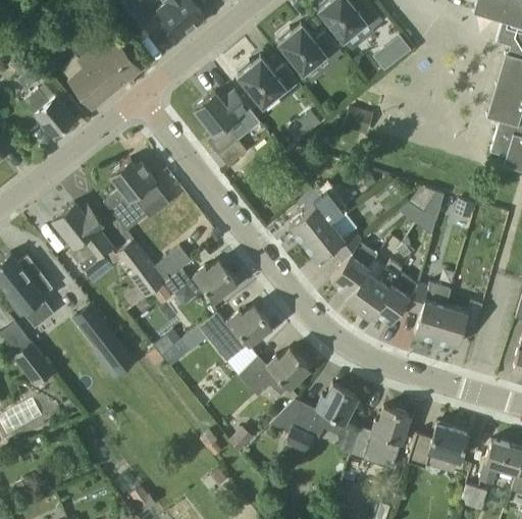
[(135,0),(119,0),(113,6),(139,37),(155,24),(135,0)]
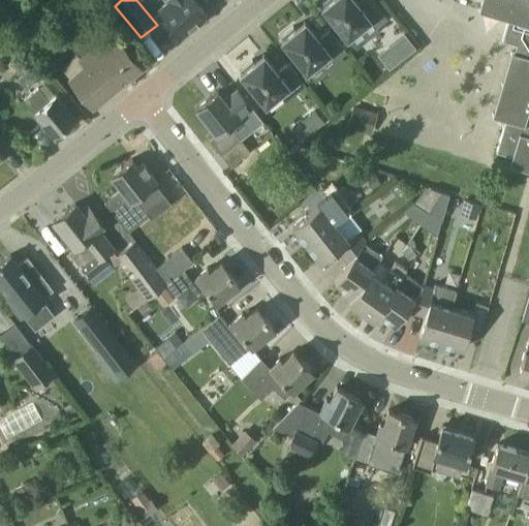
[(159,10),(181,37),(207,17),(192,0),(166,0),(168,2),(159,10)]
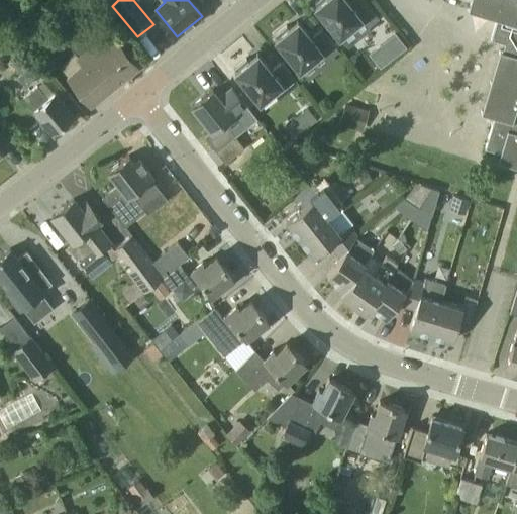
[(360,0),(351,8),(344,0),(320,0),(315,5),(317,7),(314,9),(339,40),(340,39),(348,49),(371,32),(368,29),(378,20),(362,0),(360,0)]
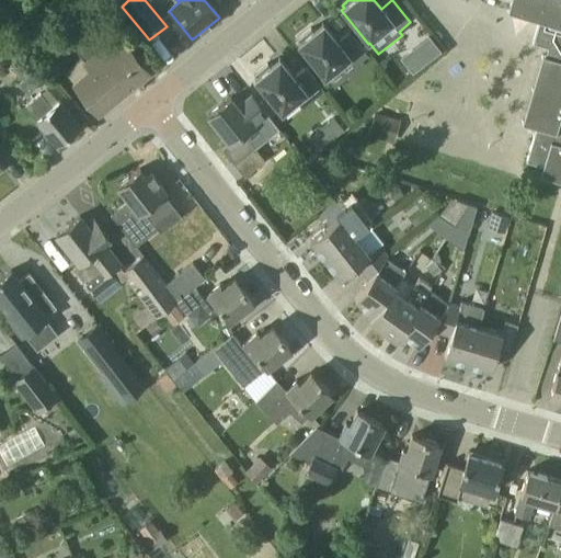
[(560,0),(510,0),(506,13),(538,22),(531,45),(552,52),(550,60),(541,58),(522,125),(536,129),(534,139),(526,163),(538,168),(544,169),(541,179),(560,184),(560,0)]
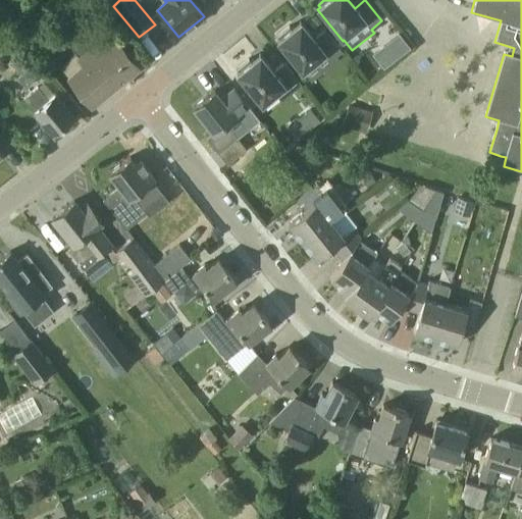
[(330,62),(342,53),(324,33),(314,41),(300,23),(299,24),(301,27),(295,32),(294,29),(291,32),(289,29),(277,38),(279,41),(277,43),(302,73),(324,56),(330,62)]
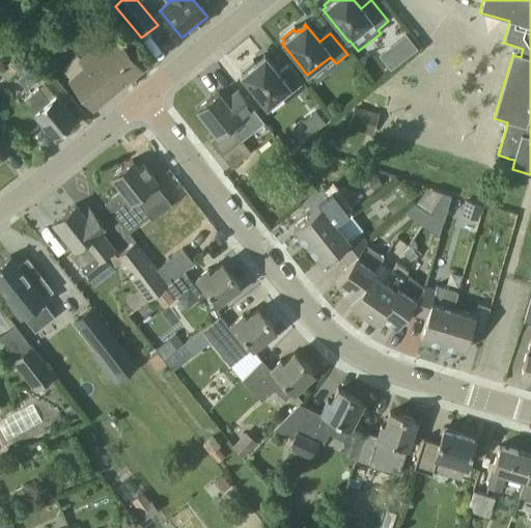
[(141,70),(129,54),(115,36),(95,52),(92,49),(80,58),(78,55),(61,68),(70,78),(68,79),(92,109),(141,70)]
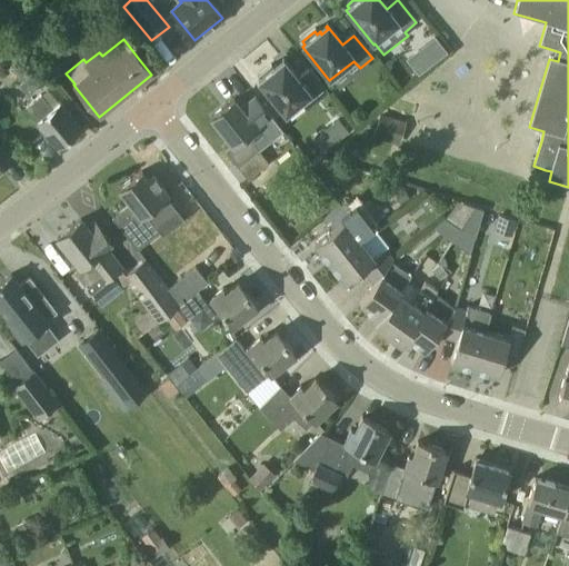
[(425,46),(437,61),(447,53),(435,39),(425,46)]
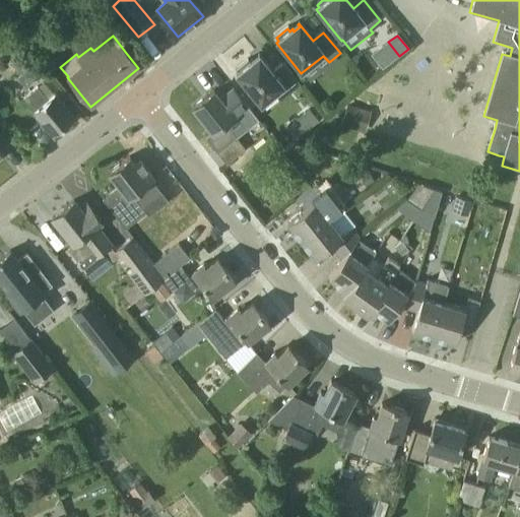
[(261,106),(283,88),(288,95),(300,86),(283,65),(273,73),(259,56),(257,57),(259,59),(254,64),(252,61),(250,64),(248,61),(237,70),(238,73),(236,75),(261,106)]
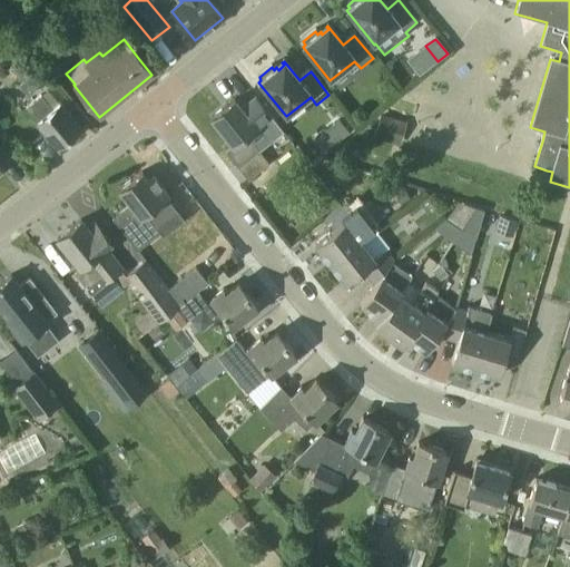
[(20,87),(29,97),(49,80),(35,64),(26,71),(31,78),(20,87)]
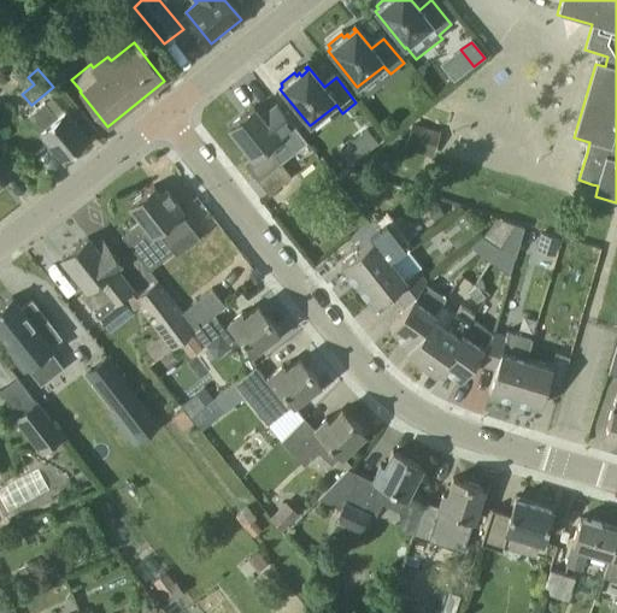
[(87,142),(72,124),(52,99),(29,118),(41,133),(40,134),(63,161),(87,142)]
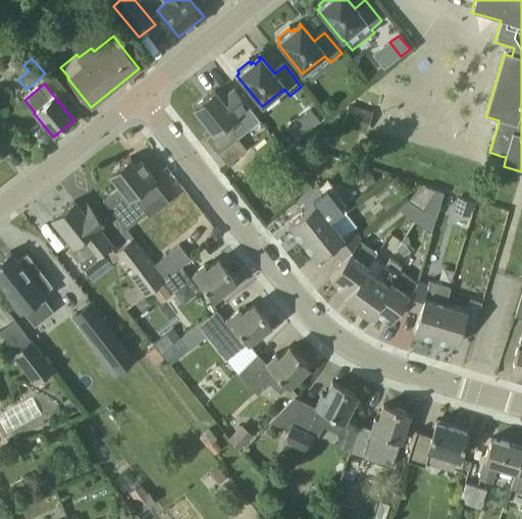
[(249,109),(242,99),(233,90),(220,101),(214,93),(194,109),(223,149),(217,154),(227,166),(247,151),(226,126),(249,109)]
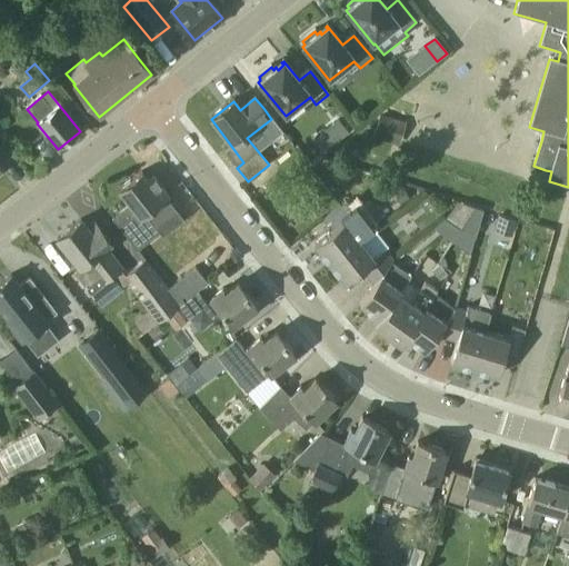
[(376,138),(398,145),(403,126),(381,119),(376,138)]
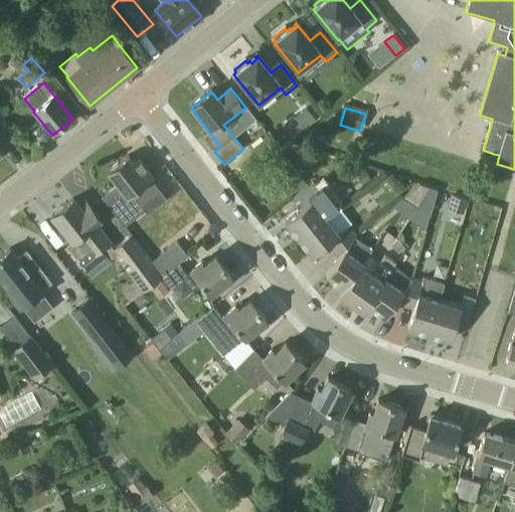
[(307,110),(295,120),(305,131),(316,122),(307,110)]
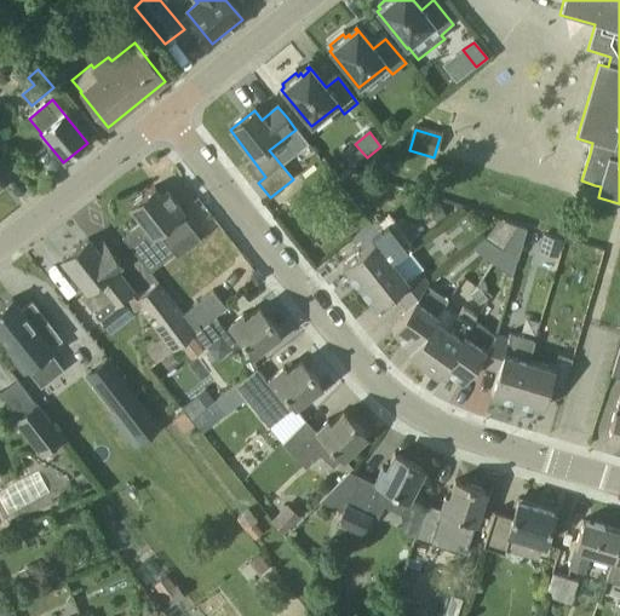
[(122,239),(149,275),(176,254),(167,245),(188,228),(189,229),(190,228),(182,217),(184,214),(167,193),(168,191),(168,190),(160,196),(155,189),(130,208),(142,224),(122,239)]
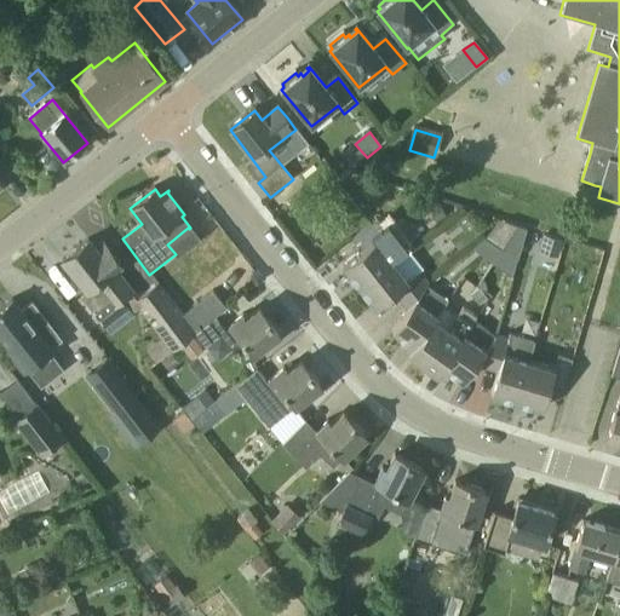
[(428,211),(438,225),(447,218),(437,203),(428,211)]
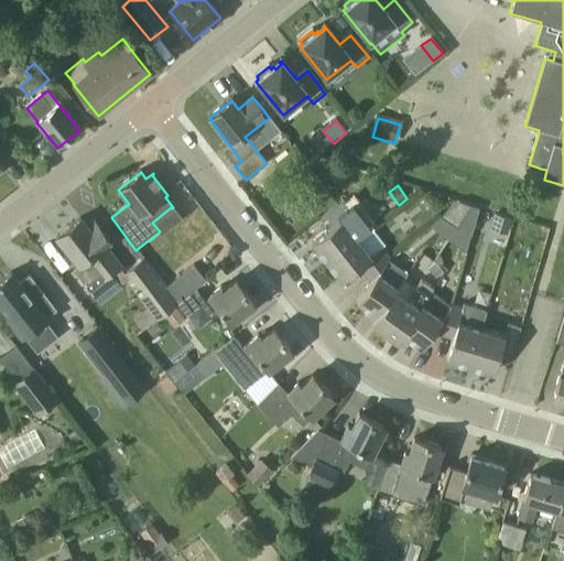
[(327,265),(358,239),(350,230),(358,224),(358,219),(344,202),(321,220),(328,230),(312,244),(327,265)]
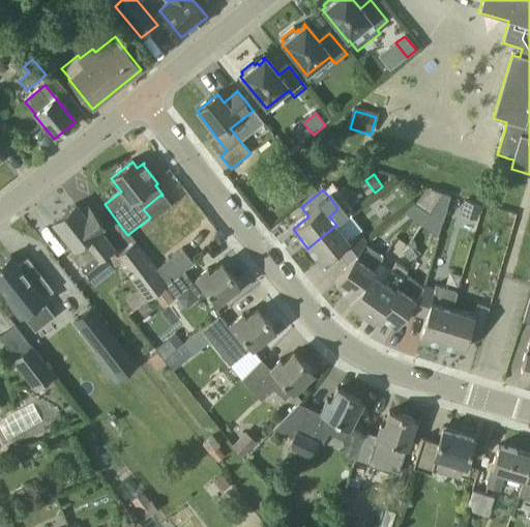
[(430,214),(443,195),(432,191),(415,205),(430,214)]
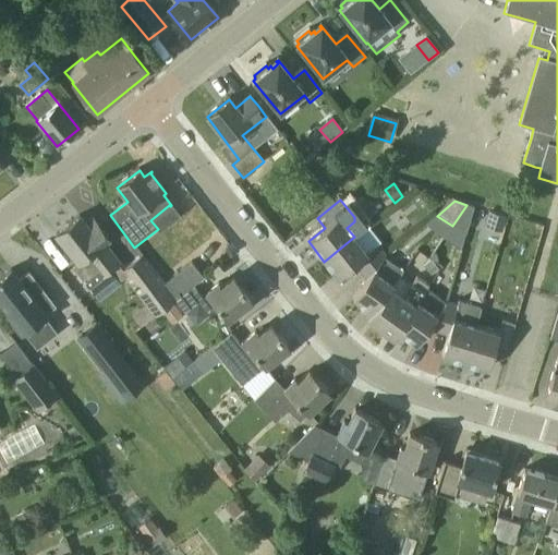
[(473,208),(466,205),(452,226),(452,227),(466,237),(473,208)]
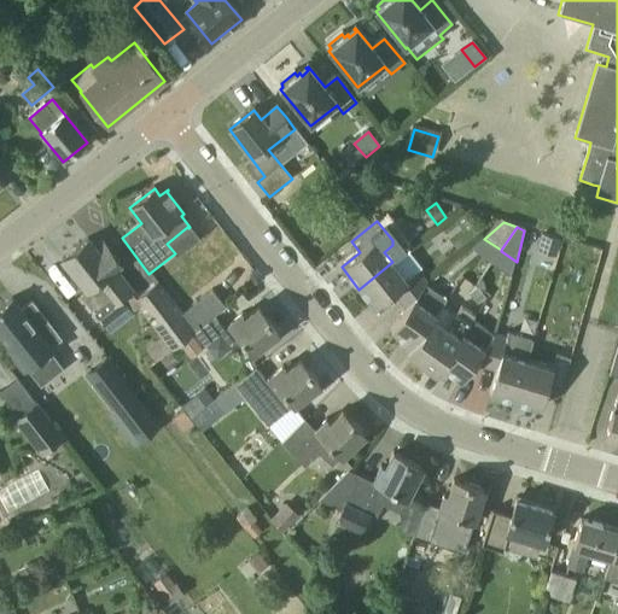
[(543,235),(538,251),(555,257),(561,241),(543,235)]
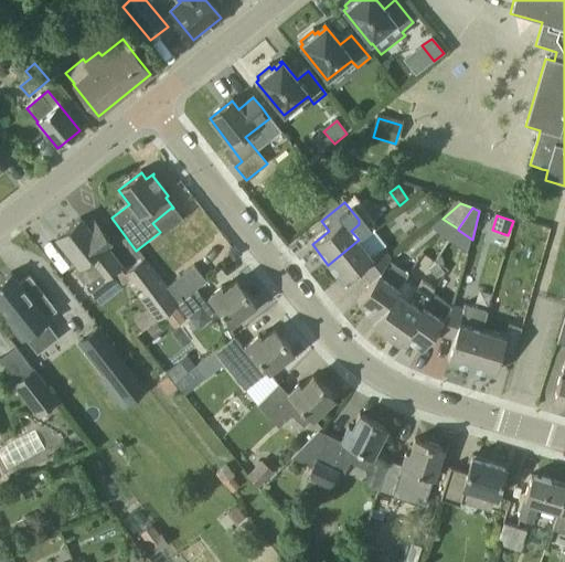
[(112,246),(93,222),(92,223),(93,224),(86,229),(81,221),(56,240),(78,267),(74,271),(102,306),(123,289),(121,287),(127,283),(158,321),(178,306),(179,305),(167,288),(152,268),(151,269),(144,261),(128,273),(108,248),(112,246)]
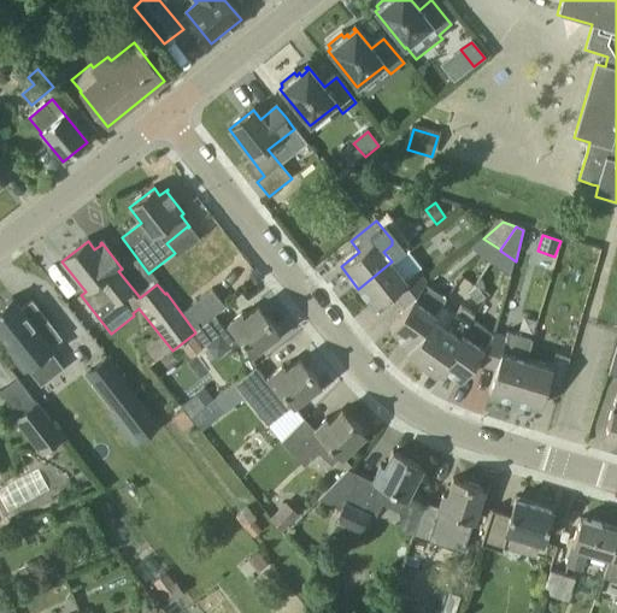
[(415,300),(425,286),(428,282),(419,272),(407,282),(392,261),(358,289),(374,308),(393,294),(401,306),(412,298),(415,300)]
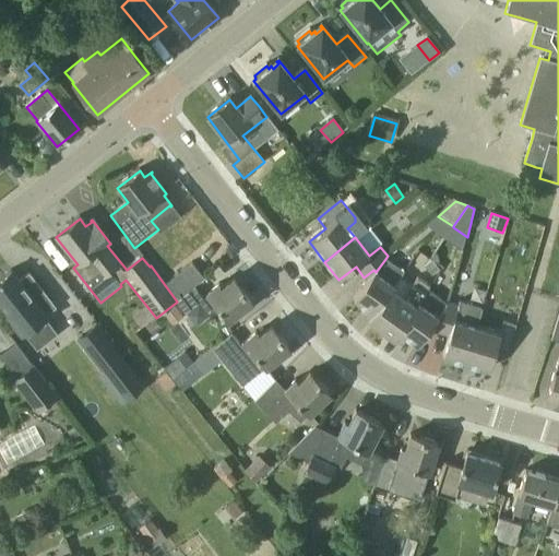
[(395,286),(401,279),(400,279),(404,272),(385,259),(376,272),(373,270),(364,278),(367,281),(354,300),(366,309),(369,305),(378,311),(381,306),(392,290),(394,292),(396,287),(395,286)]
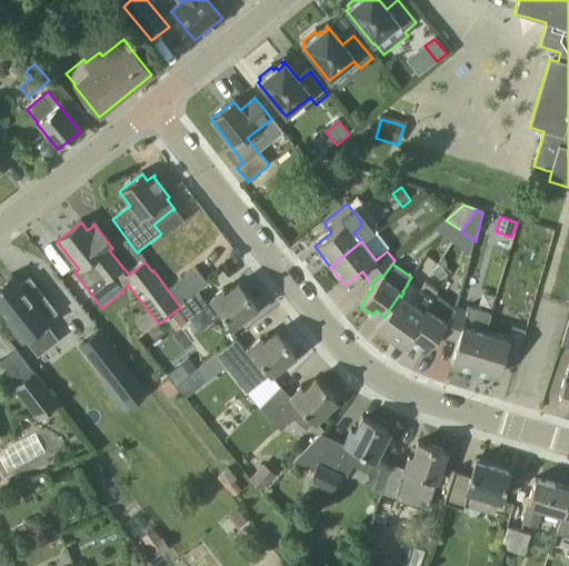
[(439,283),(448,277),(440,267),(432,272),(439,283)]
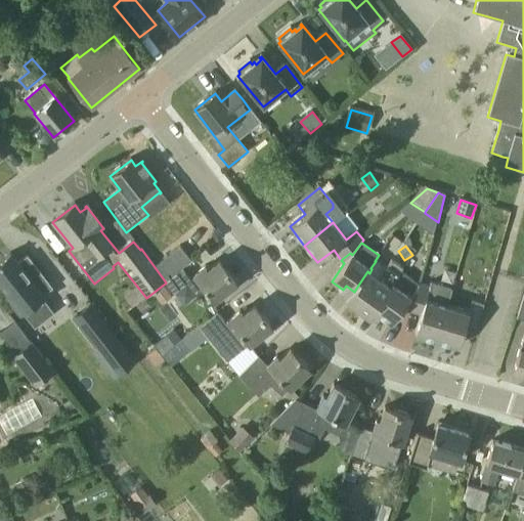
[(166,283),(183,268),(182,268),(191,262),(180,248),(155,267),(166,283)]
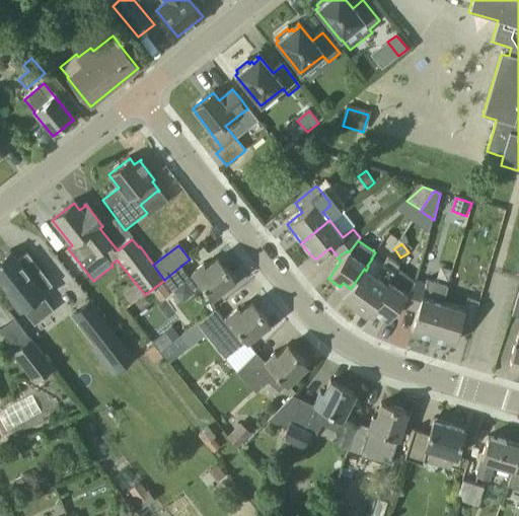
[(26,255),(17,263),(10,252),(0,260),(0,281),(8,292),(6,294),(20,312),(43,294),(40,289),(48,282),(26,255)]
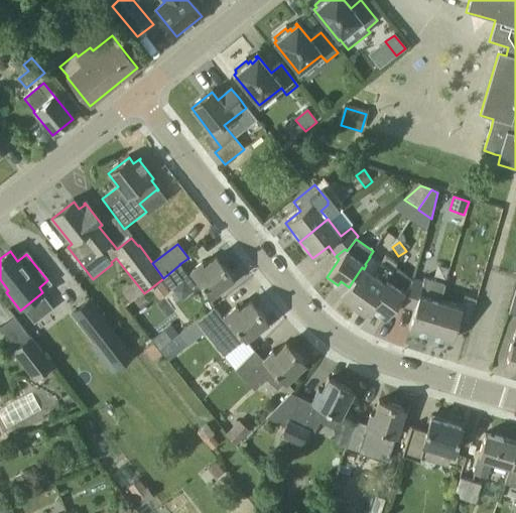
[(372,303),(387,280),(387,279),(394,268),(397,265),(386,257),(380,265),(370,257),(365,264),(366,265),(364,269),(362,267),(352,282),(356,285),(346,299),(371,317),(377,306),(372,303)]
